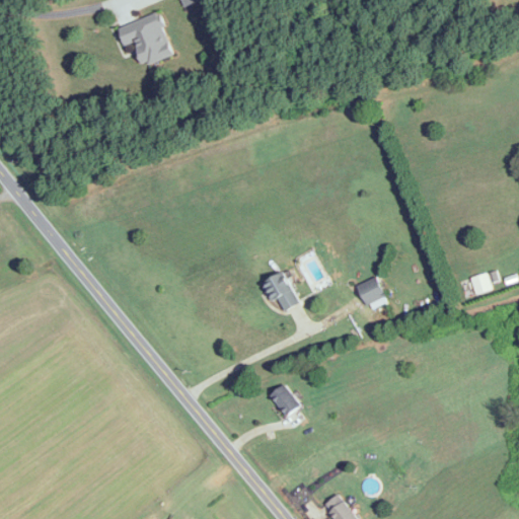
[(206,0),(181,0),(186,8),(206,0)]
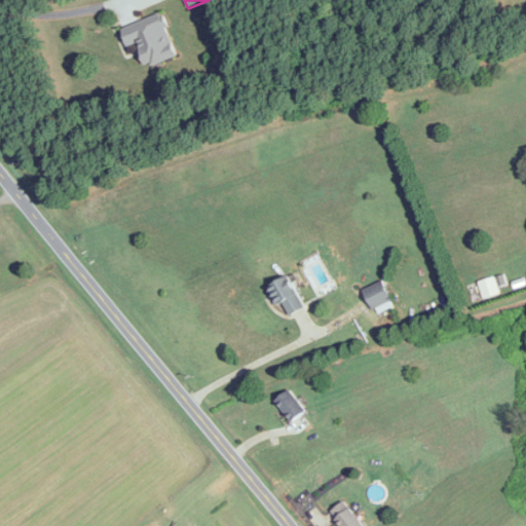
[(177,58),(162,14),(120,29),(126,47),(137,44),(145,68),(177,58)]
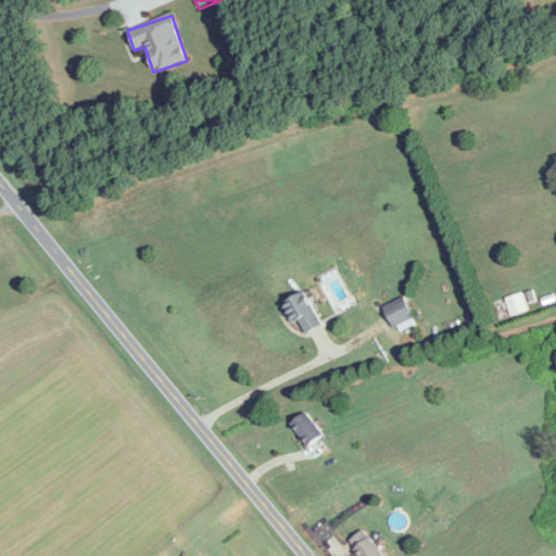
[(323,324),(303,290),(281,302),(292,323),(299,319),(305,332),(323,324)]
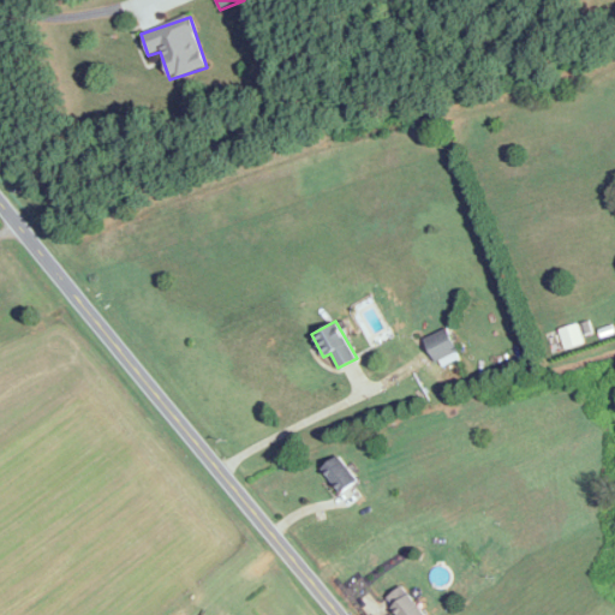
[(424,339),(435,362),(458,351),(447,328),(424,339)]
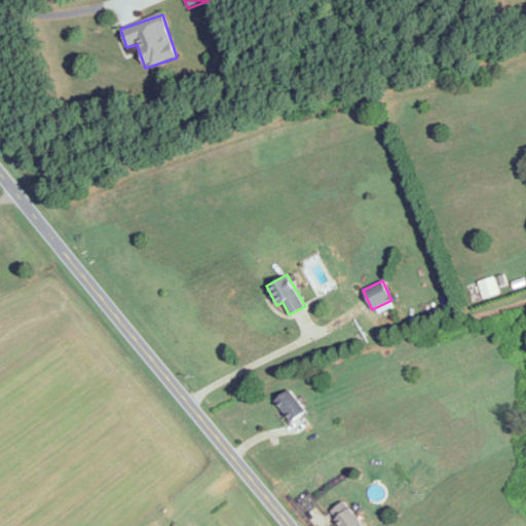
[(274,400),(291,421),(305,410),(289,388),(274,400)]
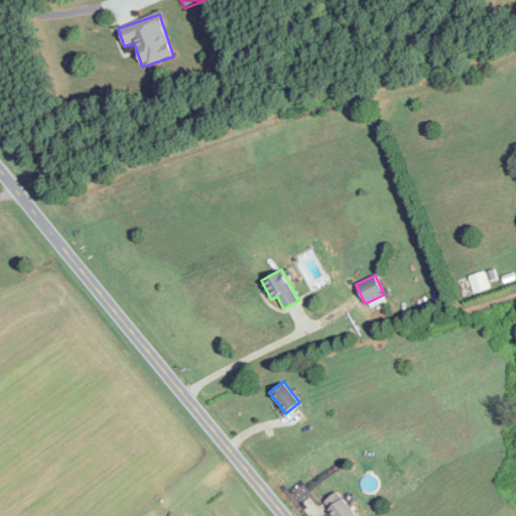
[(357,515),(337,491),(323,503),(334,515),(357,515)]
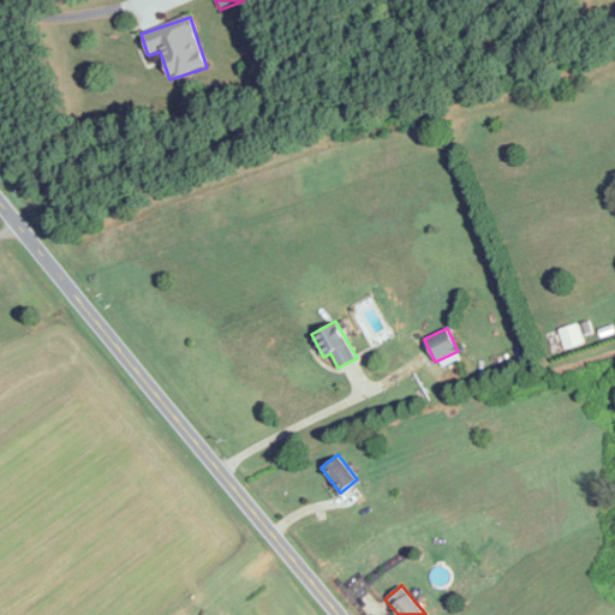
All buildings are outlined.
